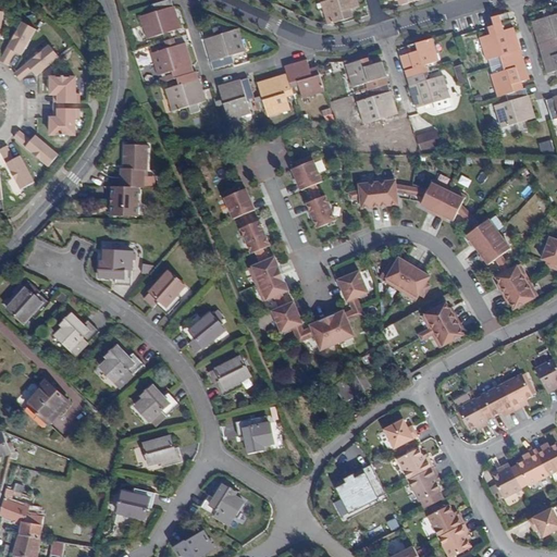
[(169,33),(171,32),(181,28),(174,7),(173,7),(171,0),(170,0),(151,5),(153,12),(141,16),(147,39),(163,34),(169,33)]
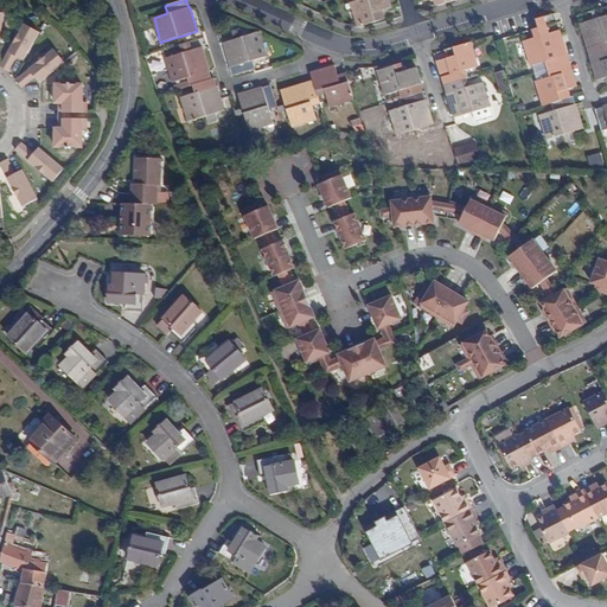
[(379,12),(393,8),(389,0),(357,0),(350,2),(358,27),(382,19),(379,12)]
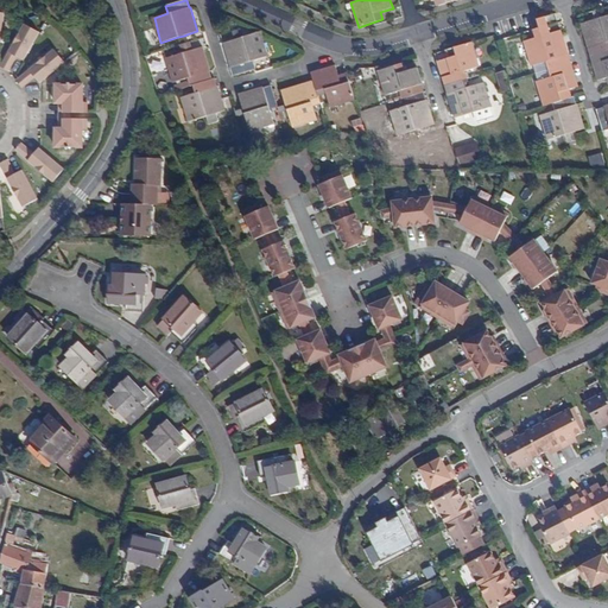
[(546,26),(557,24),(553,14),(538,19),(542,29),(546,26)]
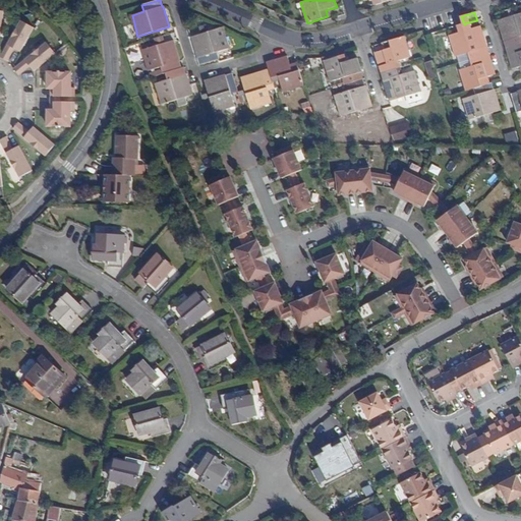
[(520,44),(520,13),(515,15),(510,17),(499,20),(504,42),(506,42),(508,48),(520,44)]
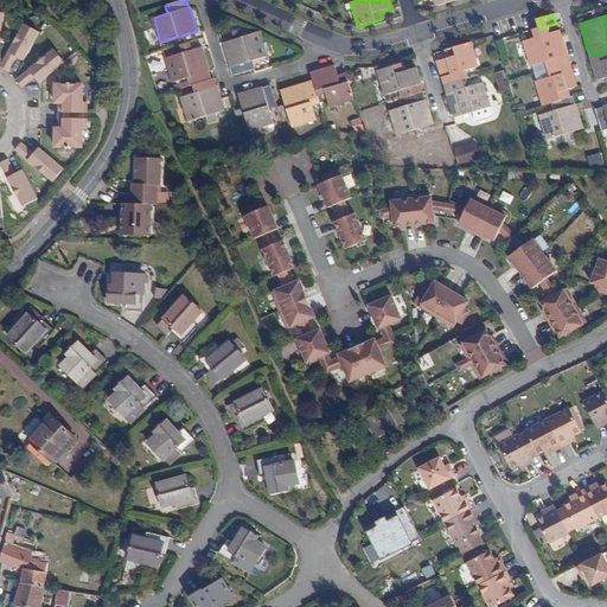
[(0,65),(0,66),(7,72),(17,58),(23,62),(39,33),(25,24),(0,65)]
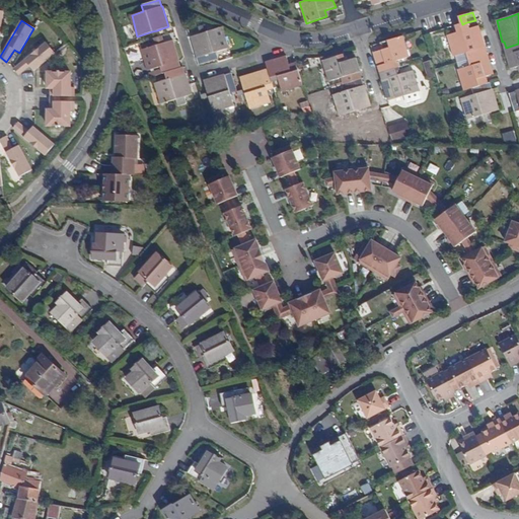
[(484,48),(485,47),(478,25),(468,28),(466,22),(462,24),(455,26),(457,32),(448,35),(454,57),(455,56),(457,63),(487,54),(484,48)]
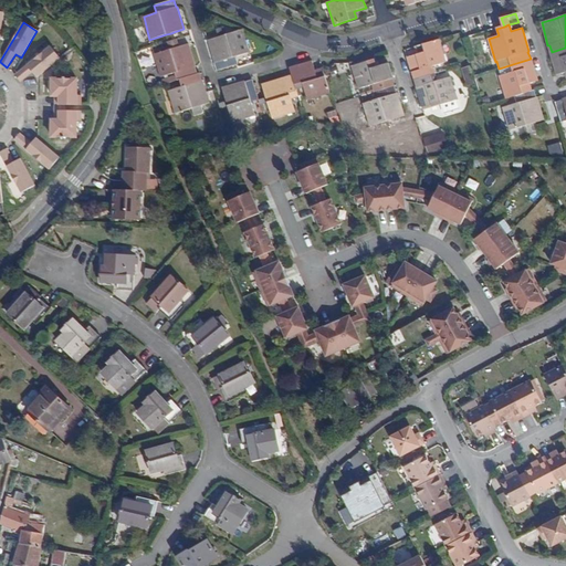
[(236,58),(249,53),(242,30),(227,35),(221,37),(208,41),(215,64),(216,63),(217,71),(238,64),(236,58)]
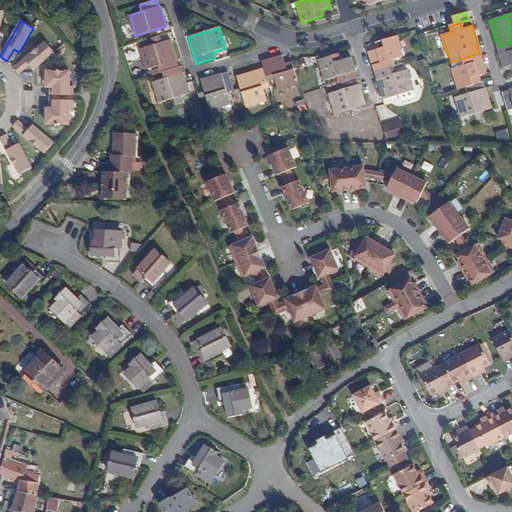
[(392,60),(403,57),(397,36),(375,42),(377,49),(368,52),(372,66),(373,66),(375,72),(394,67),(392,60)]
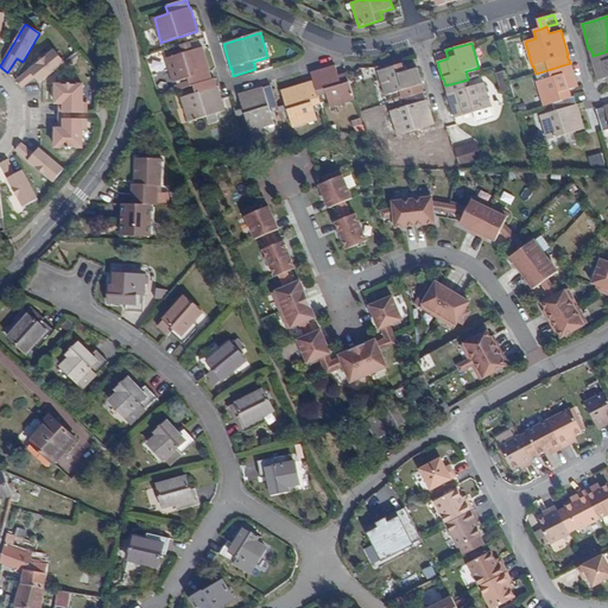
[(192,84),(211,80),(209,71),(202,48),(189,51),(184,54),(166,58),(172,83),(188,78),(190,86),(192,84)]
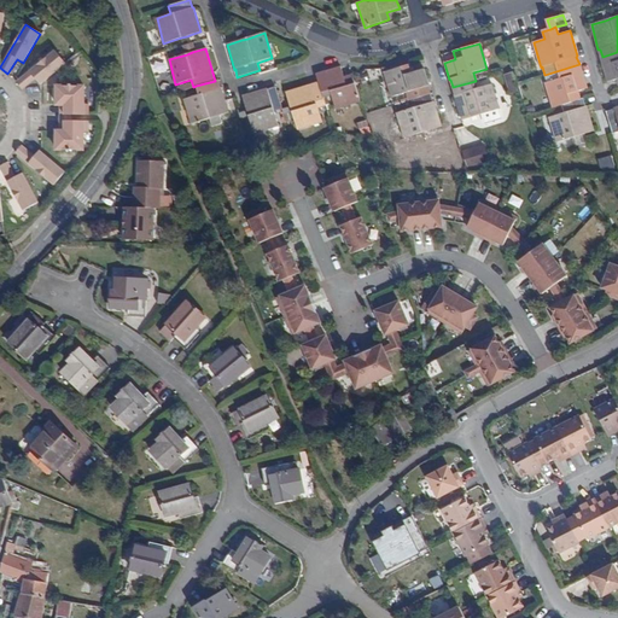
[(16,82),(22,91),(35,80),(40,85),(65,64),(54,52),(16,82)]
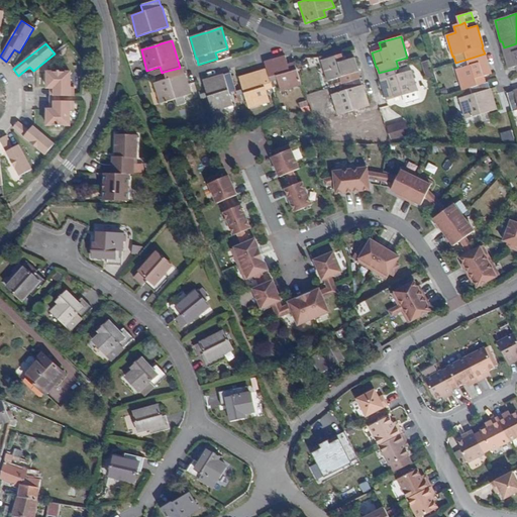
[(516,43),(504,47),(506,55),(505,55),(509,69),(516,66),(516,43)]
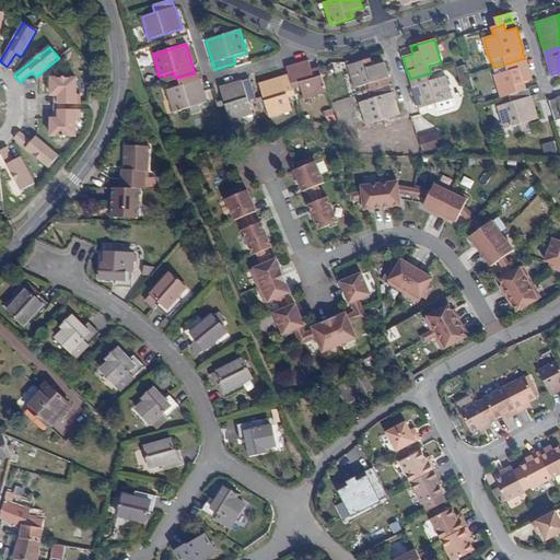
[(347,62),(348,66),(370,59),(370,56),(354,61),(347,62)]
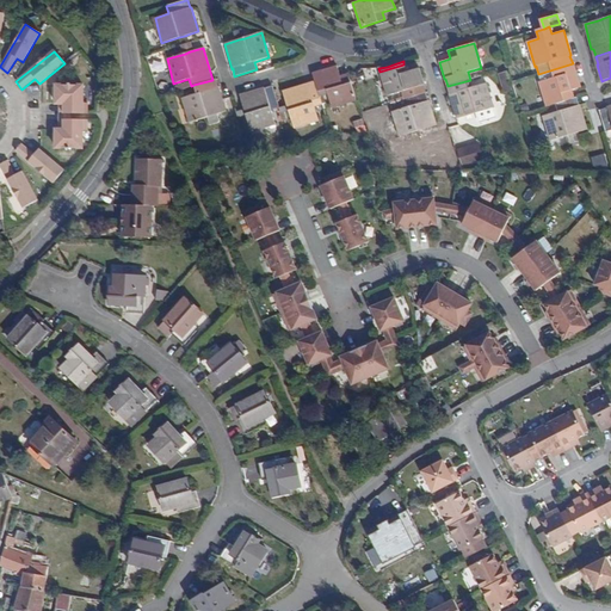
[(568,92),(581,87),(576,72),(575,72),(573,63),(538,74),(541,82),(539,82),(547,107),(556,105),(571,100),(568,92)]
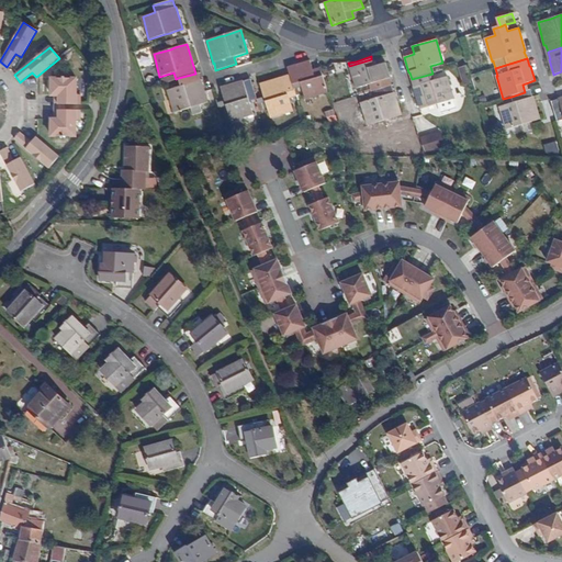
[(392,86),(390,78),(391,78),(385,63),(373,66),(371,59),(349,66),(356,88),(370,85),(372,92),(392,86)]
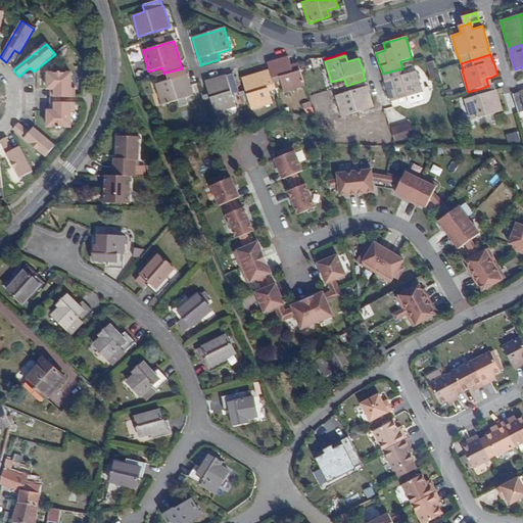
[(284,92),(305,86),(299,68),(298,65),(291,67),(288,56),(274,60),(275,61),(268,63),(270,70),(274,82),(280,80),(284,92)]
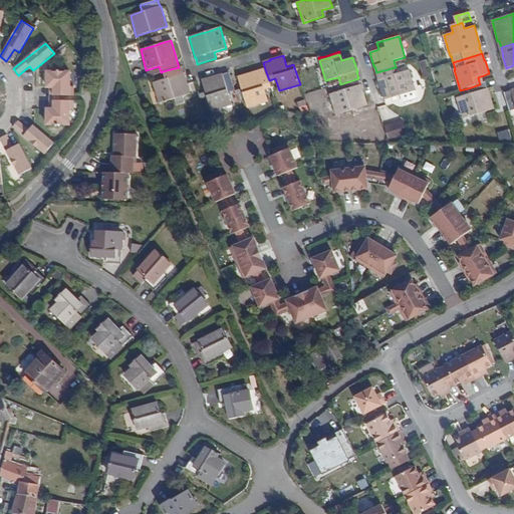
[(423,77),(431,76),(427,60),(419,62),(423,77)]
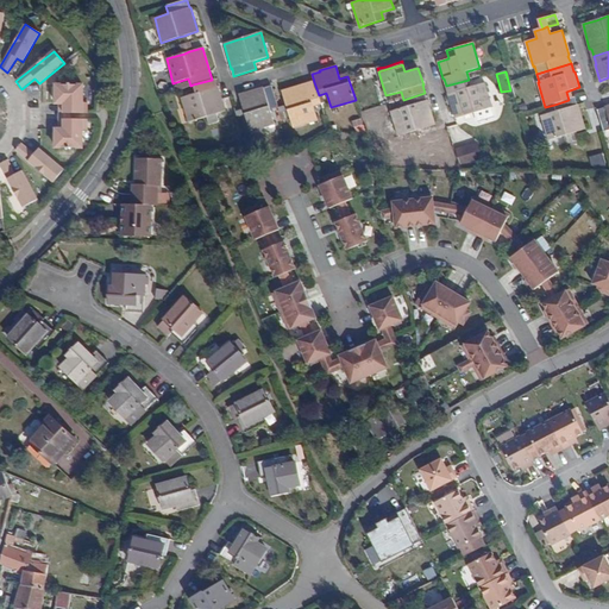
[(188,121),(225,112),(218,87),(217,87),(214,79),(212,80),(193,85),(195,93),(181,98),(188,121)]
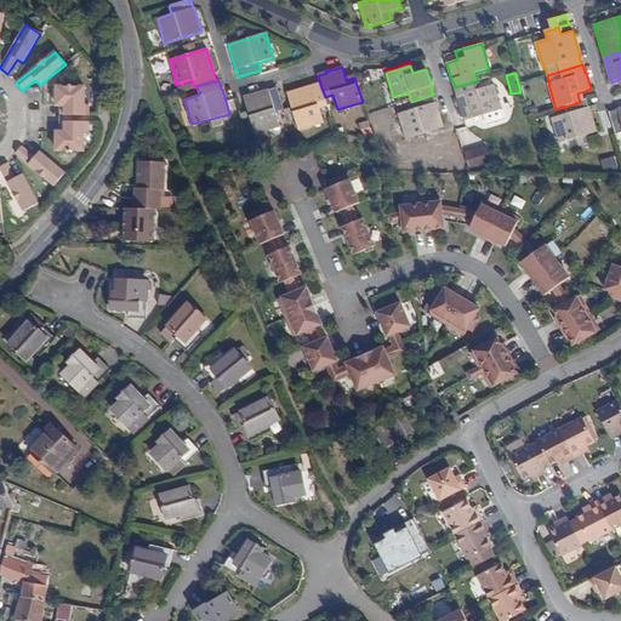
[(488,114),(502,109),(494,85),(480,89),(478,81),(455,87),(457,96),(465,121),(476,118),(478,126),(488,123),(489,119),(488,114)]
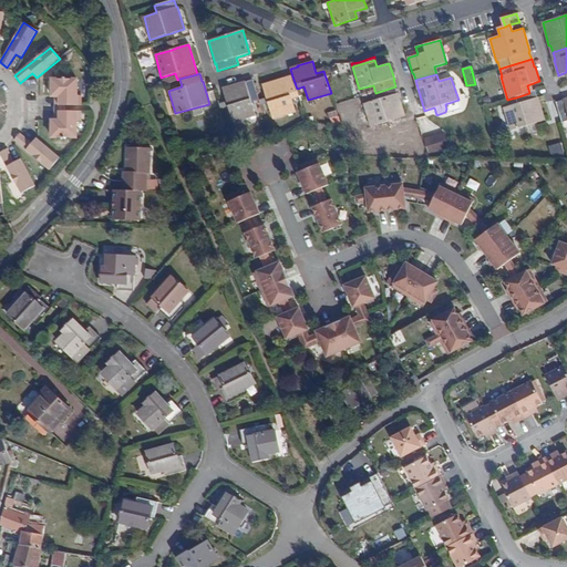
[(291,99),(299,96),(297,89),(292,76),(286,79),(286,78),(263,84),(267,98),(268,103),(272,119),(296,112),(291,99)]
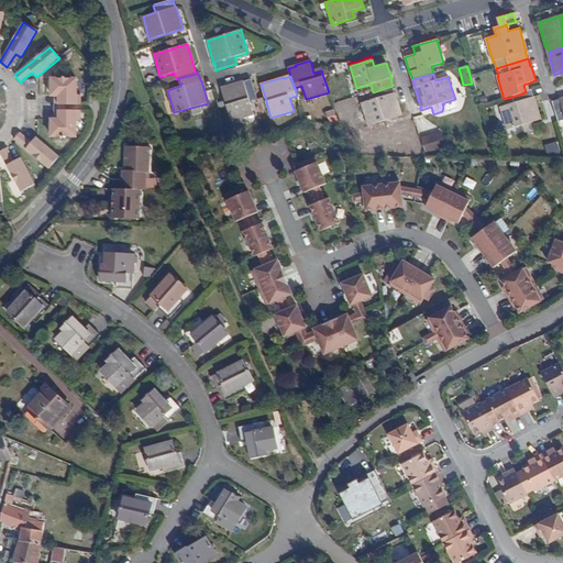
[(63,106),(80,106),(80,96),(76,96),(76,79),(52,79),(51,96),(54,96),(64,97),(63,106)]
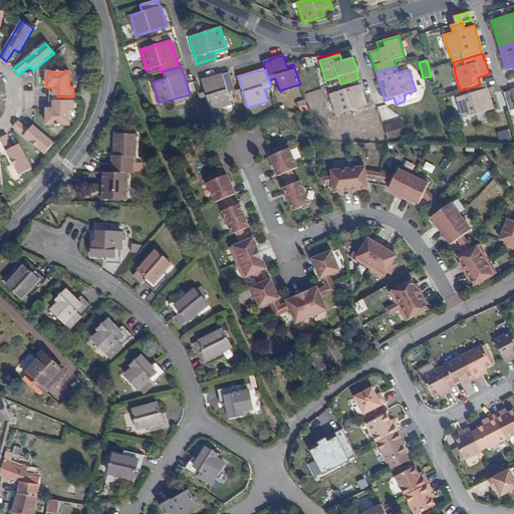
[(234,90),(234,89),(229,72),(223,74),(222,73),(202,80),(205,91),(207,96),(211,111),(232,105),(228,92),(234,90)]
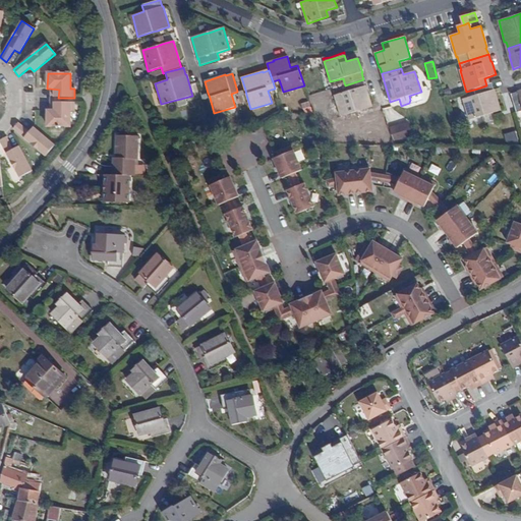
[(360,110),(372,107),(366,85),(365,85),(363,79),(345,85),(346,92),(335,95),(341,116),(355,112),(360,110)]
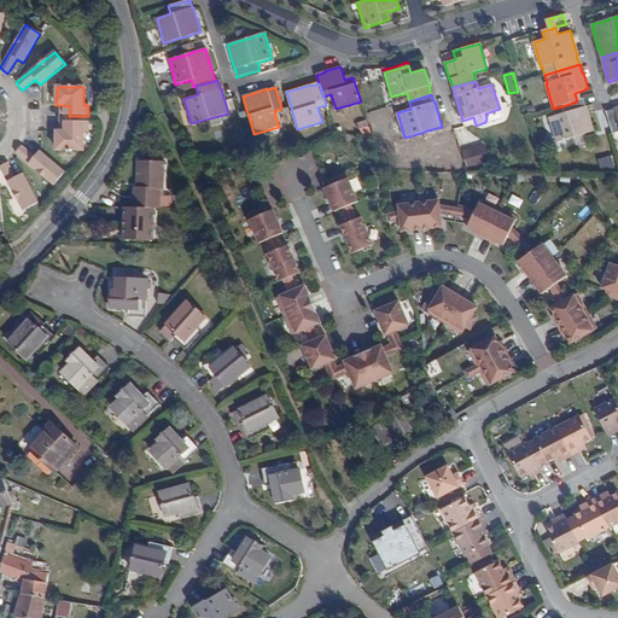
[(583,134),(594,132),(587,106),(586,106),(583,99),(577,101),(563,106),(564,114),(549,117),(557,143),(572,138),(583,134)]
